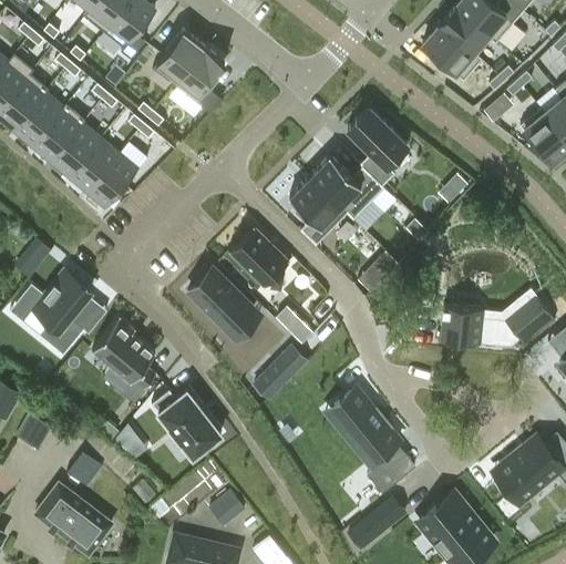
[(72,0),(88,12),(89,12),(98,0),(72,0)]
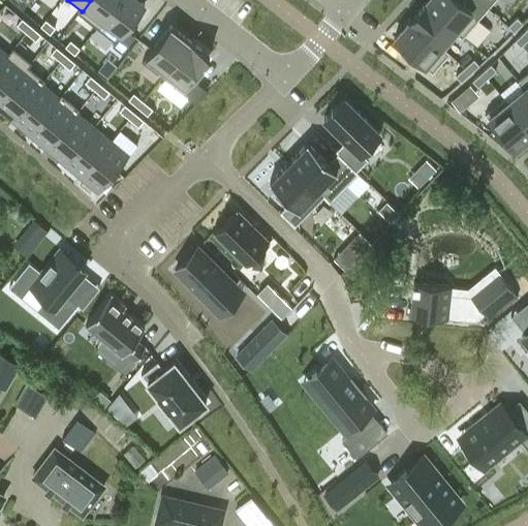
[(82,11),(79,14),(97,29),(120,0),(91,0),(83,11),(82,11)]
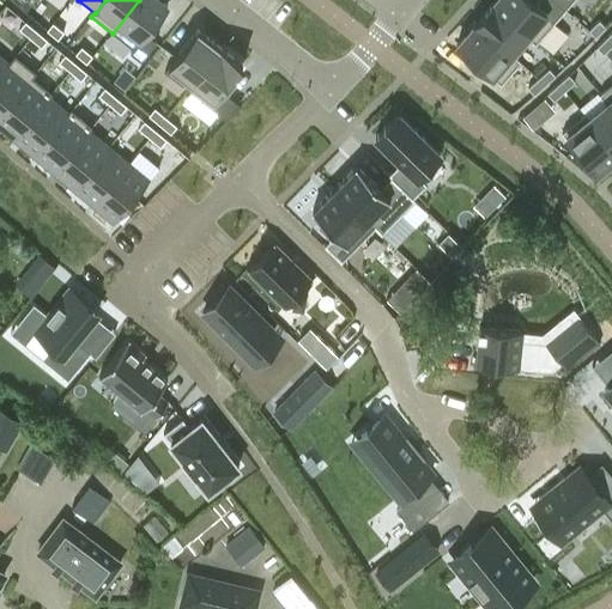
[(157,0),(139,0),(113,34),(134,52),(132,55),(143,65),(157,46),(146,37),(169,8),(157,0)]
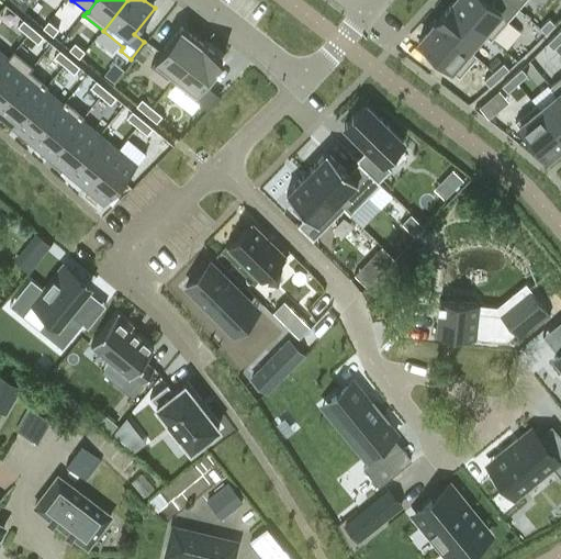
[(484,0),(457,0),(452,7),(484,34),(484,35),(492,42),(509,22),(518,11),(505,0),(494,0),(491,6),(484,0)]
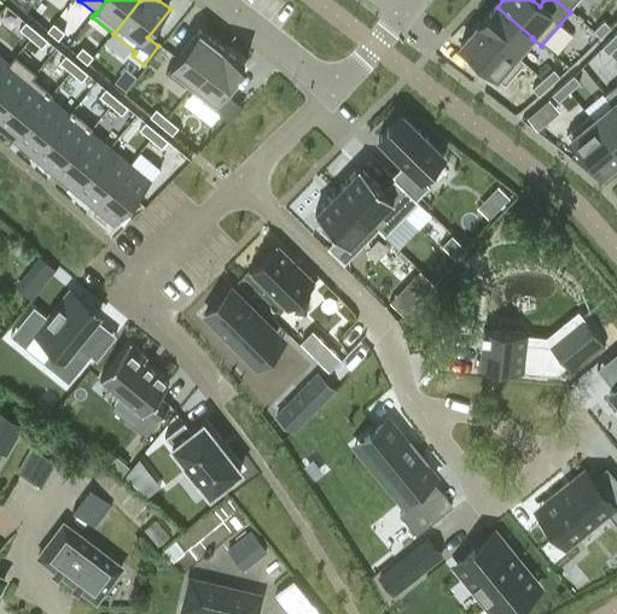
[(556,0),(570,12),(581,1),(581,0),(556,0)]
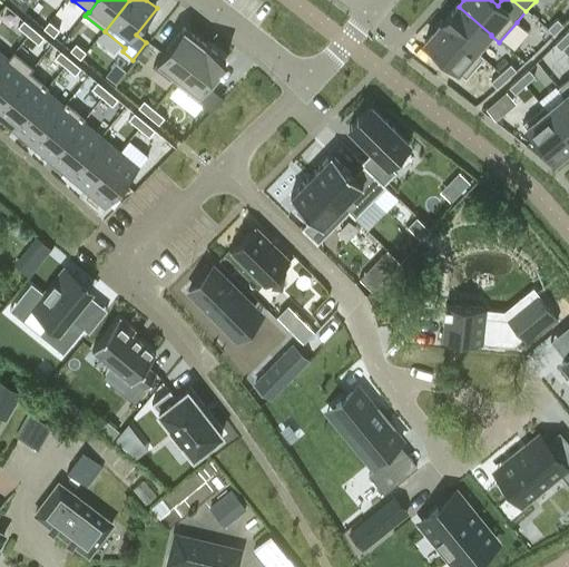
[(459,7),(442,25),(476,54),(477,52),(491,36),(491,35),(459,7)]
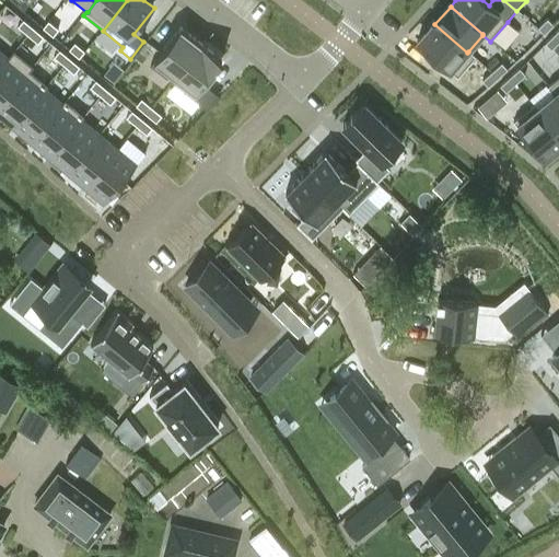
[(548,21),(538,31),(545,36),(555,27),(548,21)]
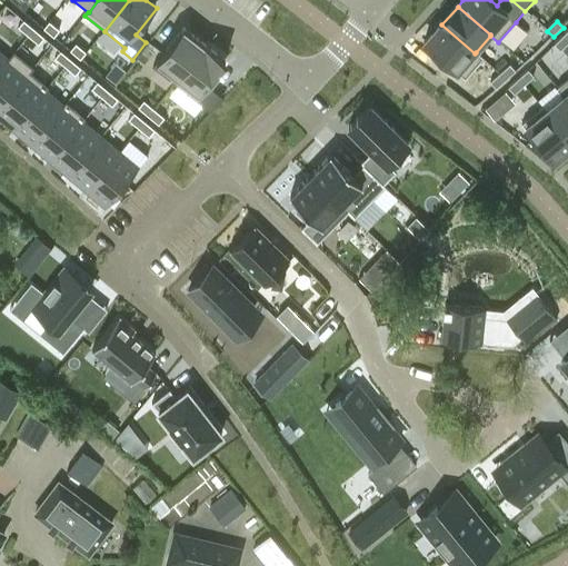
[(25,22),(19,29),(29,38),(35,31),(25,22)]
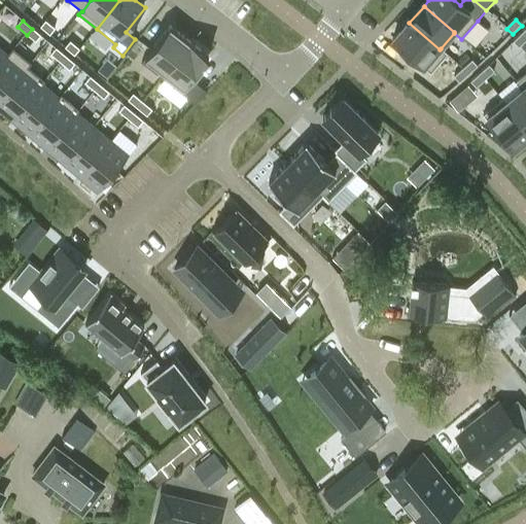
[(46,22),(41,28),(51,35),(57,29),(46,22)]
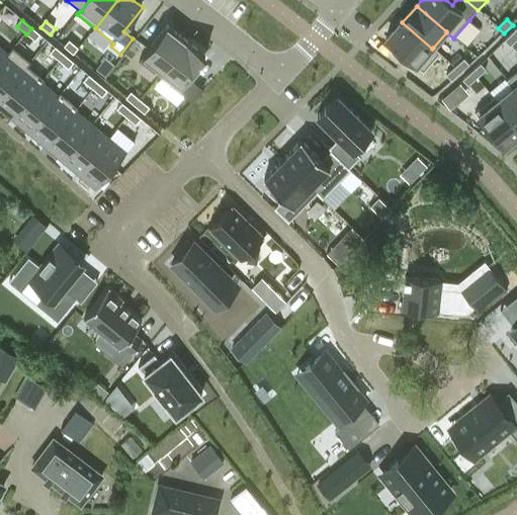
[(402,22),(386,40),(424,73),(440,54),(433,48),(432,49),(402,22)]
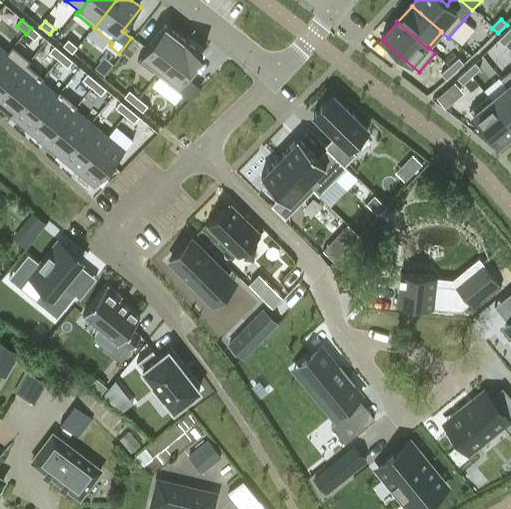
[(166,27),(138,62),(157,77),(185,42),(166,27)]
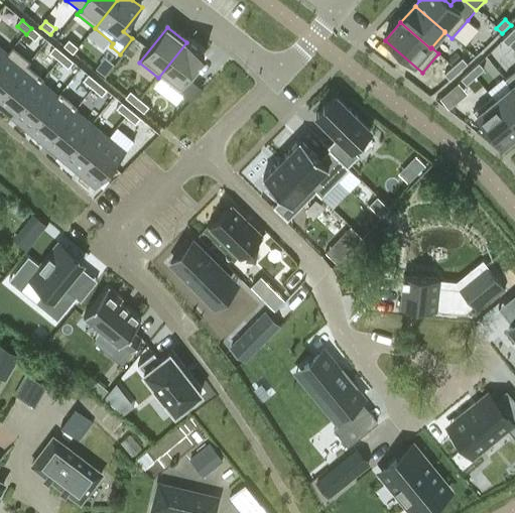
[(31,28),(26,34),(35,42),(41,35),(31,28)]
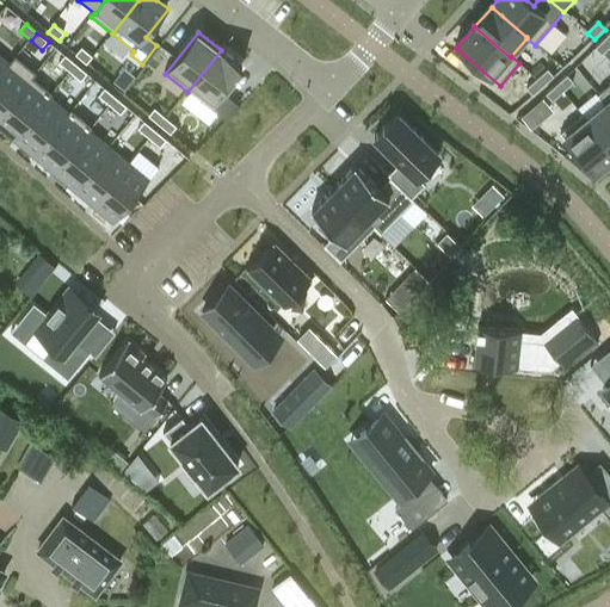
[(609,43),(605,39),(596,50),(603,56),(609,49),(609,43)]
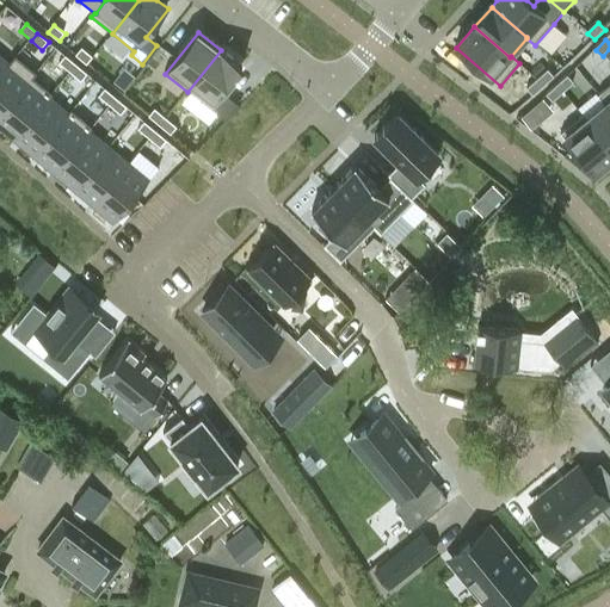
[(82,49),(76,56),(88,66),(93,57),(82,49)]
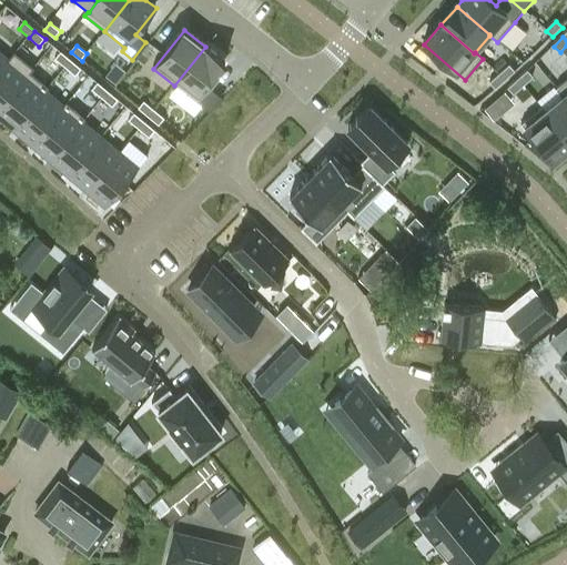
[(205,47),(174,86),(195,101),(211,113),(223,100),(206,87),(225,62),(205,47)]
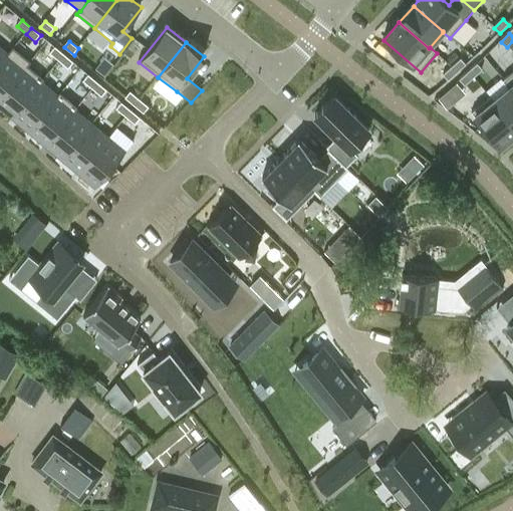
[(8,56),(0,65),(0,98),(27,66),(28,67),(31,63),(13,48),(7,55),(8,56)]
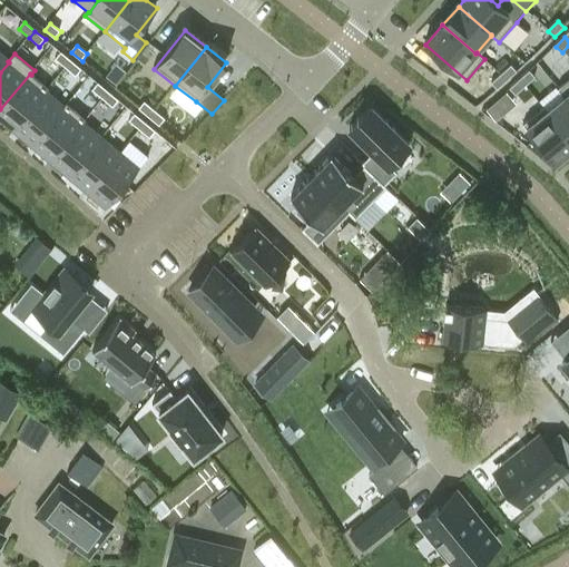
[(61,54),(56,60),(66,69),(72,62),(61,54)]
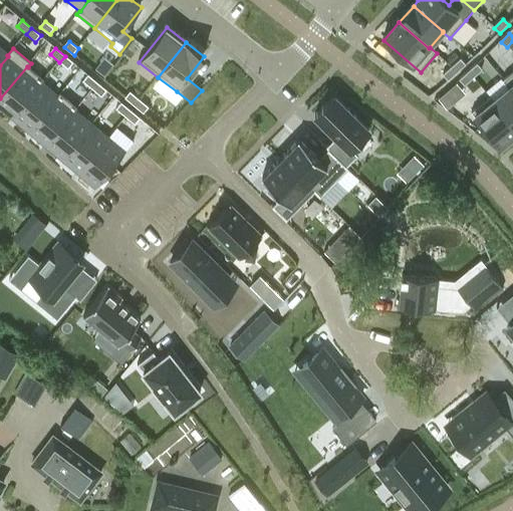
[(65,56),(59,62),(69,69),(74,63),(65,56)]
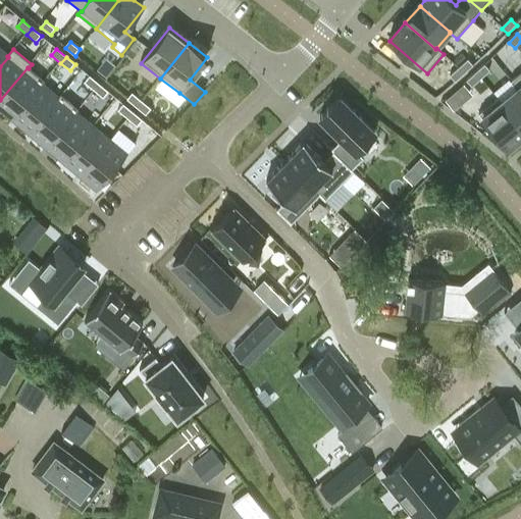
[(468,61),(459,69),(465,74),(474,66),(468,61)]
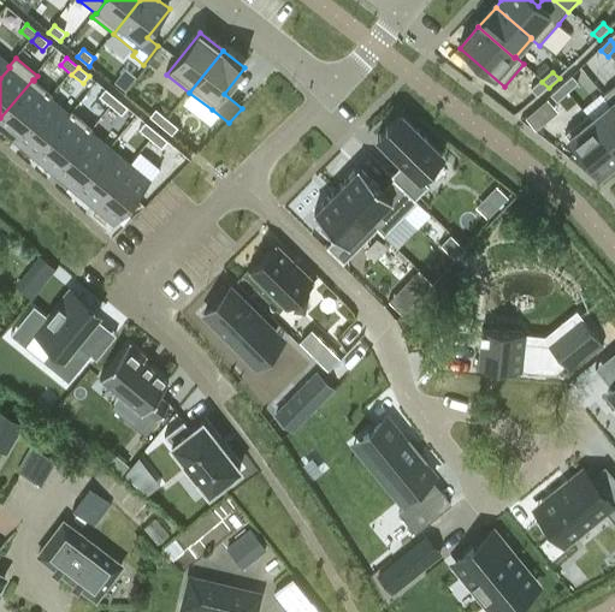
[(573,78),(562,87),(568,94),(579,84),(573,78)]
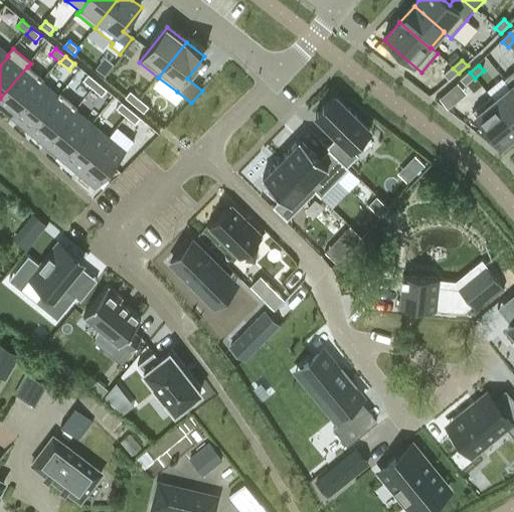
[(27,66),(0,99),(0,101),(16,115),(41,84),(42,84),(45,80),(28,67),(27,66)]
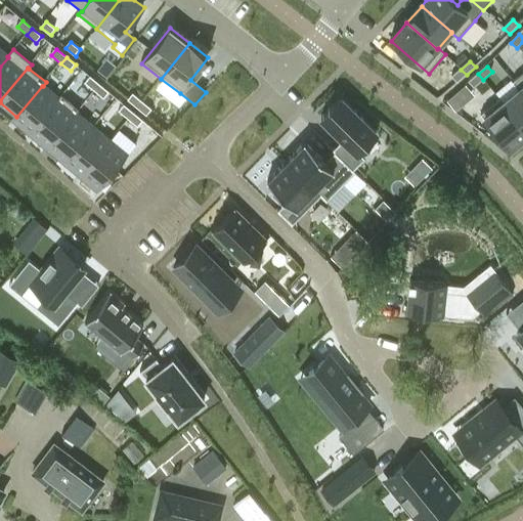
[(461,70),(452,77),(458,83),(467,75),(461,70)]
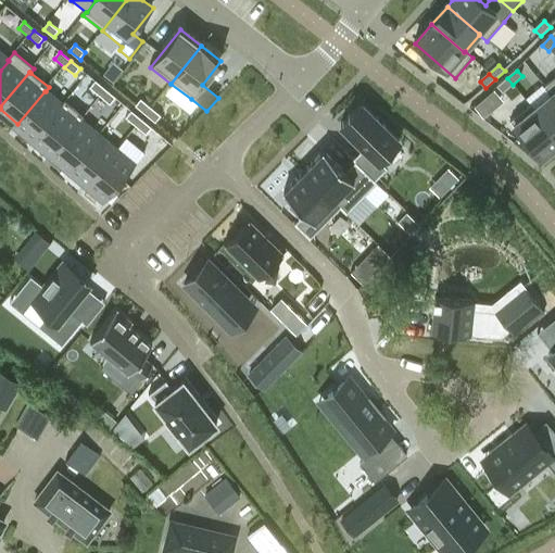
[(507,78),(497,88),(503,93),(513,85),(507,78)]
